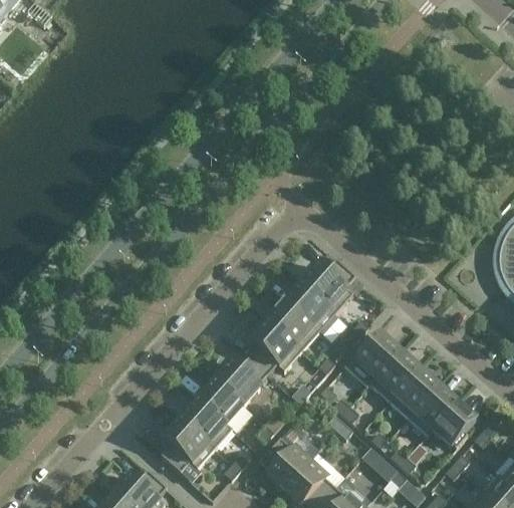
[(513,224),(510,229),(504,238),(500,249),(499,261),(501,273),(506,283),(513,290),(513,224)]
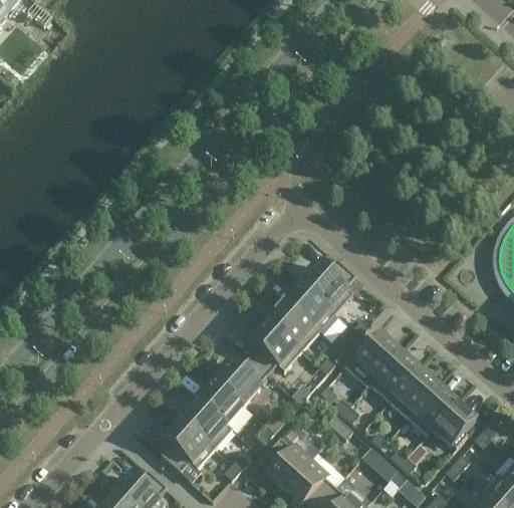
[(318,264),(306,277),(301,283),(335,312),(352,293),(352,292),(351,292),(345,286),(348,283),(349,283),(355,276),(335,258),(329,265),(329,266),(326,269),(319,263),(318,264)]
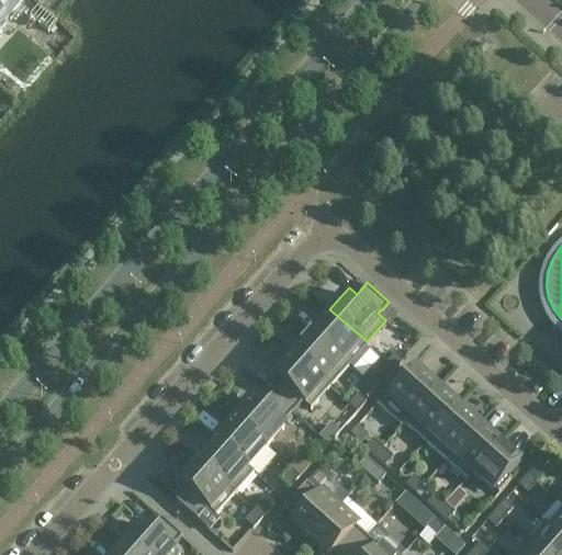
[(367,341),(329,309),(312,330),(348,362),(367,341)]
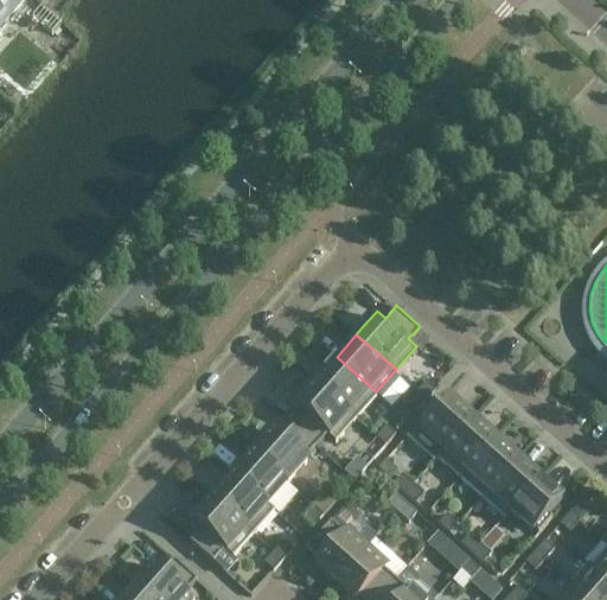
[(376,391),(337,357),(317,378),(356,414),(376,391)]
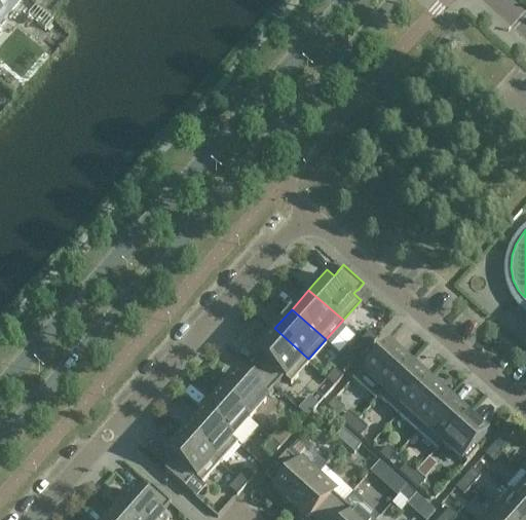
[(369,327),(361,336),(369,343),(377,333),(369,327)]
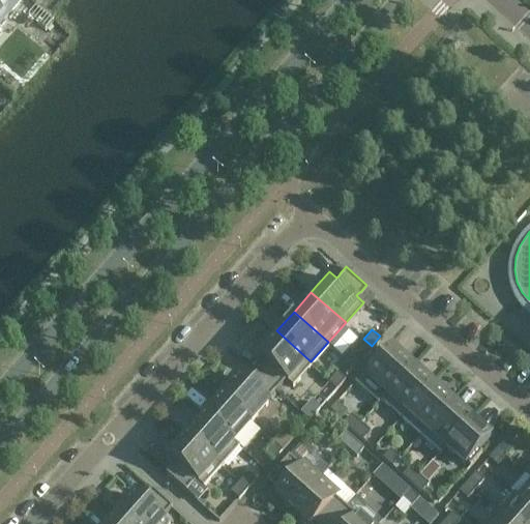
[(311,361),(276,330),(259,350),(260,350),(259,351),(265,357),(256,368),(276,385),(286,375),(292,381),(292,382),(311,361)]
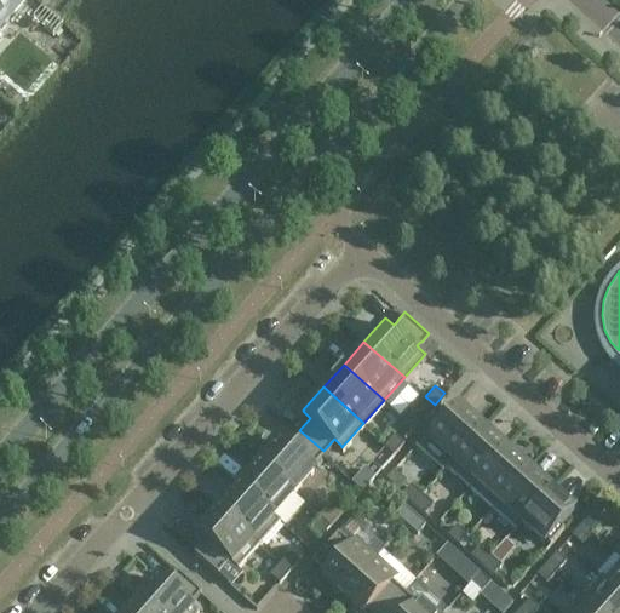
[(424,416),(435,405),(425,396),(415,407),(424,416)]
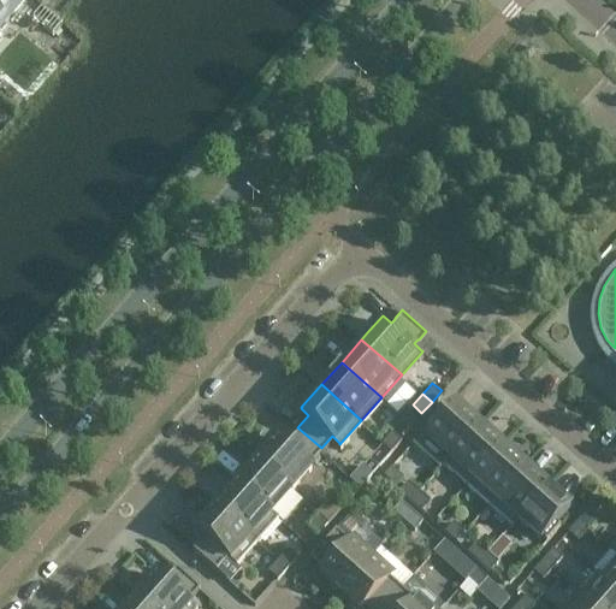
[(443,460),(479,420),(456,400),(455,398),(440,415),(437,412),(424,427),(427,431),(425,432),(448,453),(443,459),(443,460)]
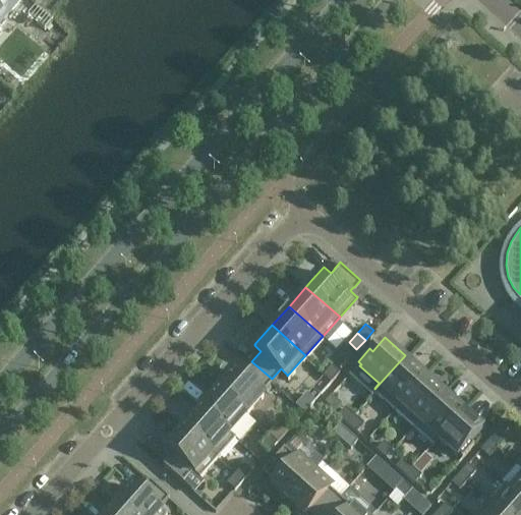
[(394,406),(424,373),(405,355),(374,389),(394,406)]
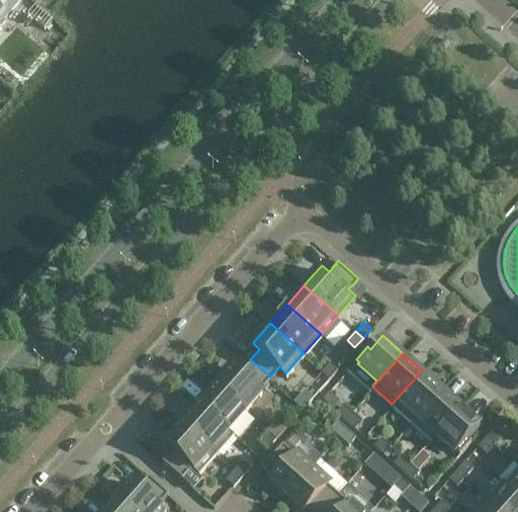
[(270,376),(250,359),(241,369),(235,363),(234,364),(233,364),(217,384),(245,409),(262,389),(261,388),(270,376)]
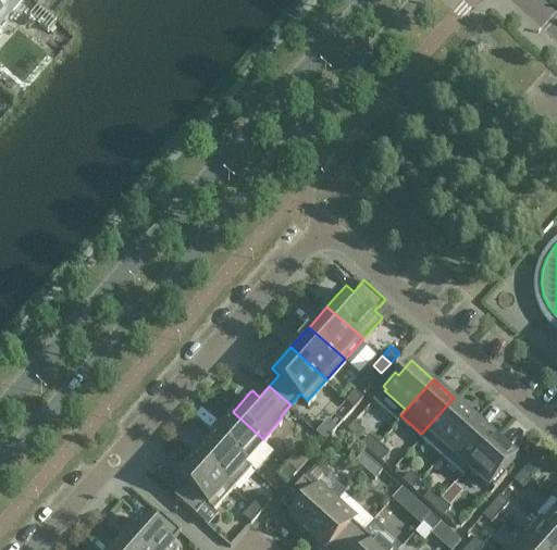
[(346,397),(354,403),(362,394),(355,386),(346,397)]
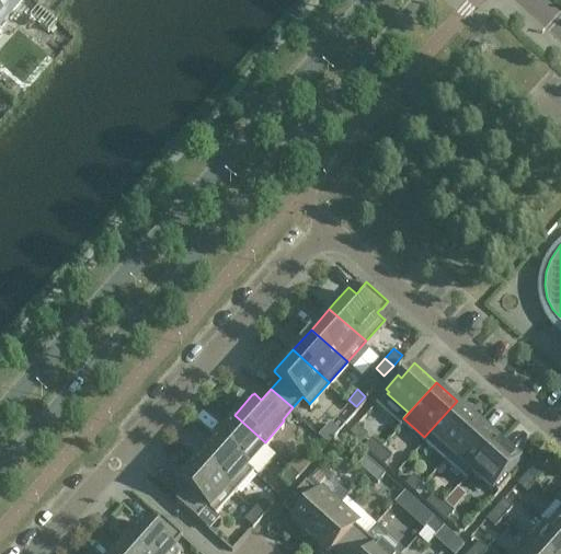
[(445,454),(478,418),(457,401),(424,437),(445,454)]
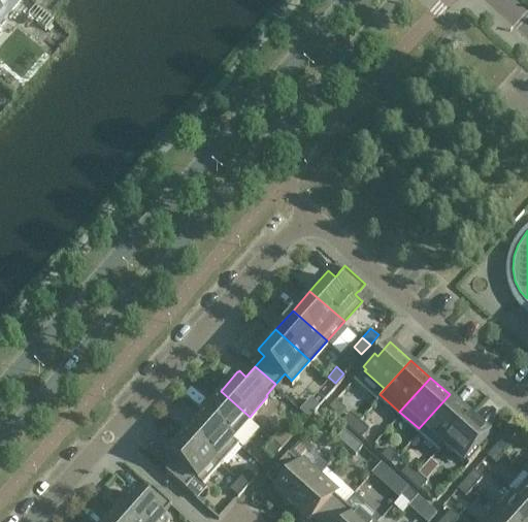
[(250,417),(221,391),(203,411),(237,441),(238,441),(237,439),(232,435),(250,417)]
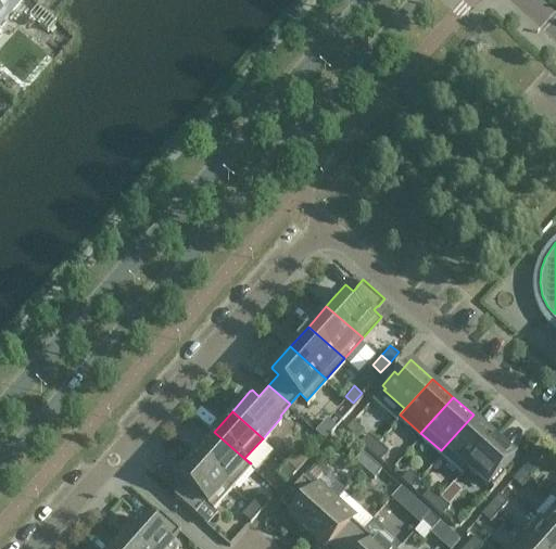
[(367,421),(357,413),(348,424),(356,433),(367,421)]
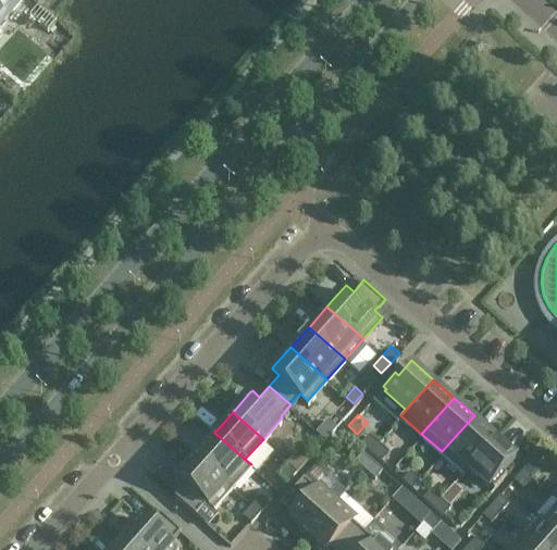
[(462,470),(495,434),(474,415),(442,451),(462,470)]
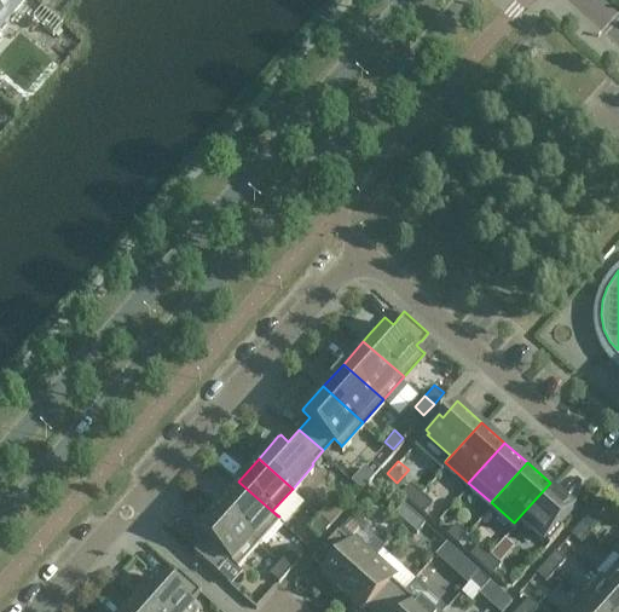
[(369,474),(360,467),(353,475),(360,483),(369,474)]
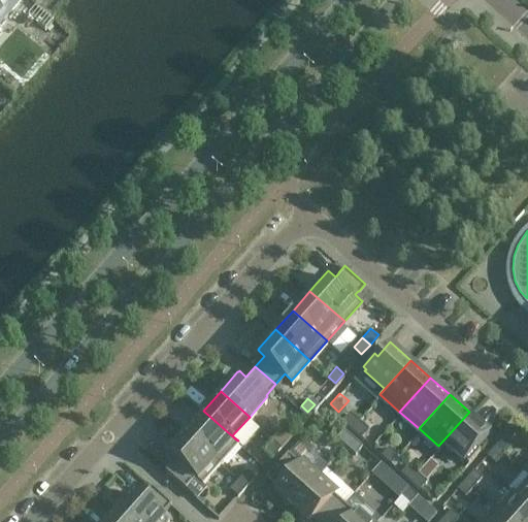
[(342,417),(352,425),(359,418),(350,410),(342,417)]
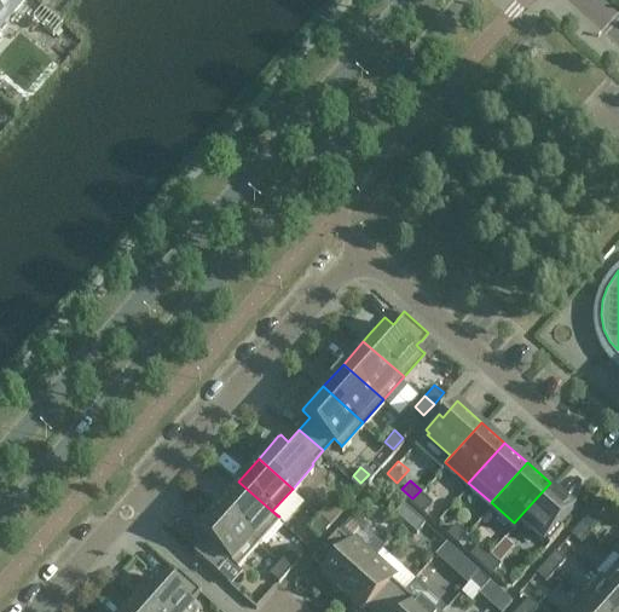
[(278,517),(238,481),(218,503),(259,540),(278,517)]
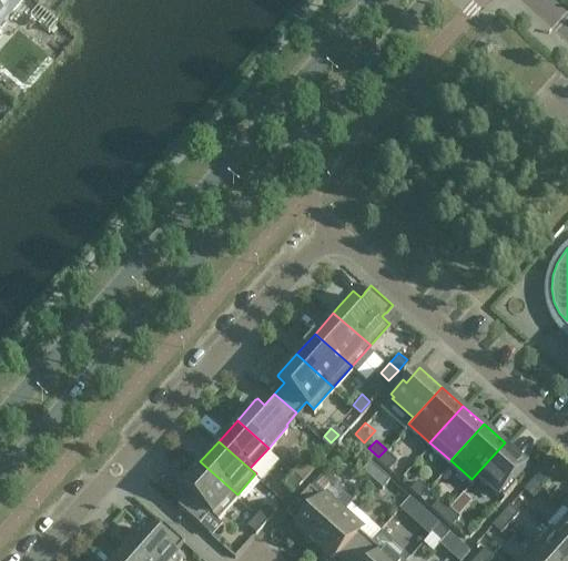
[(525,460),(505,442),(472,479),(473,480),(477,475),(498,492),(500,491),(504,495),(516,480),(513,477),(526,462),(525,461),(525,460)]
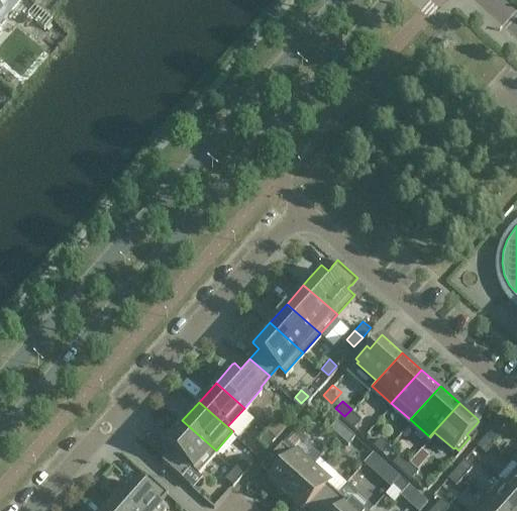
[(360,416),(351,409),(344,416),(353,424),(360,416)]
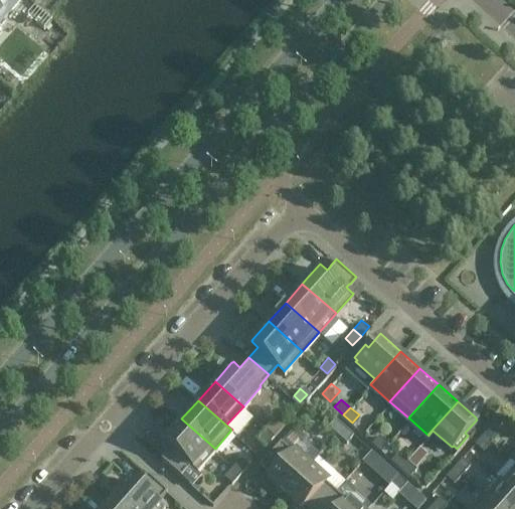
[(329,422),(338,431),(344,423),(336,415),(329,422)]
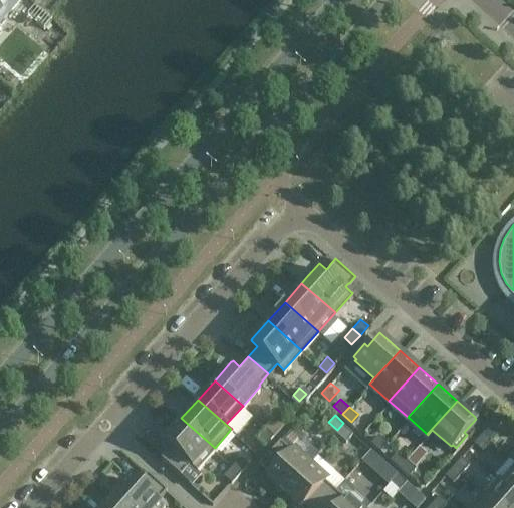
[(215,448),(181,418),(165,437),(164,438),(171,444),(168,448),(167,447),(161,454),(181,472),(187,465),(190,461),(196,467),(197,468),(215,448)]
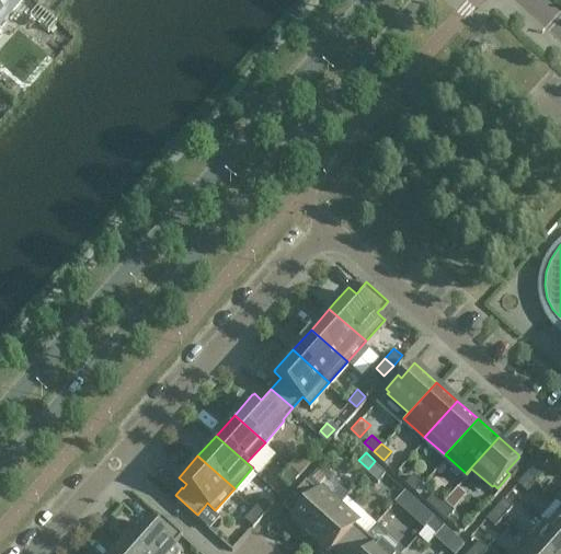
[(535,460),(526,470),(535,476),(544,466),(535,460)]
